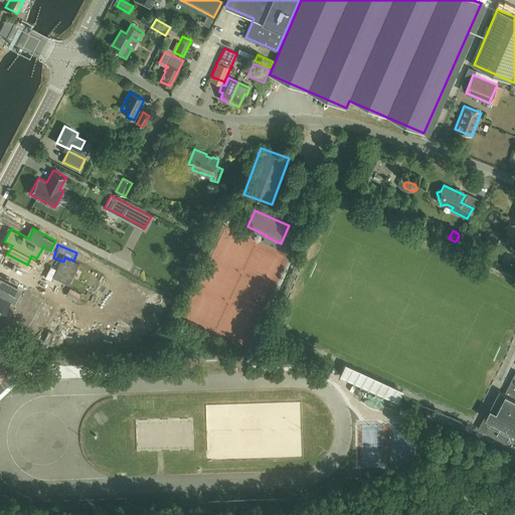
[(17,262),(7,255),(1,265),(12,271),(17,262)]
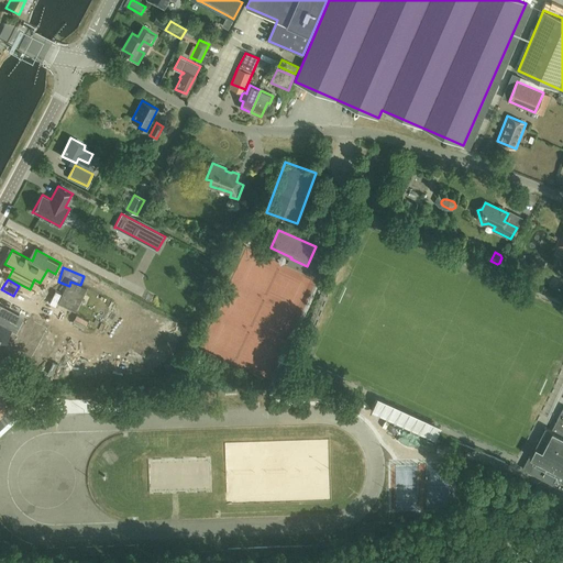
[(253,357),(280,357),(280,348),(283,348),(298,320),(302,320),(302,309),(310,309),(310,291),(316,291),(320,283),(313,279),(298,279),(290,290),(256,290),(282,305),(277,311),(278,312),(271,324),(250,324),(250,327),(262,334),(262,328),(273,328),(273,330),(267,339),(252,339),(253,337),(246,337),(246,354),(253,354),(253,357)]
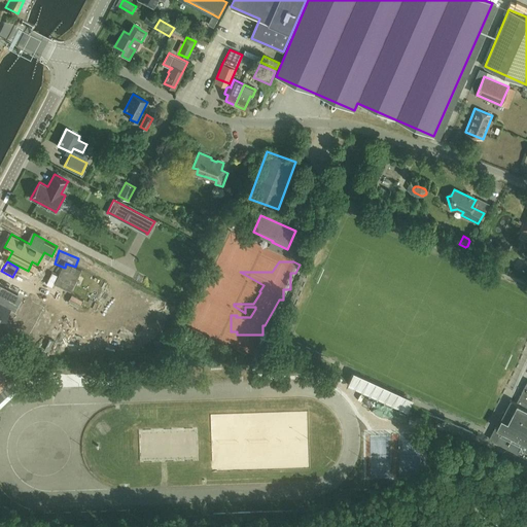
[(0,313),(5,305),(15,310),(22,299),(0,287),(0,313)]
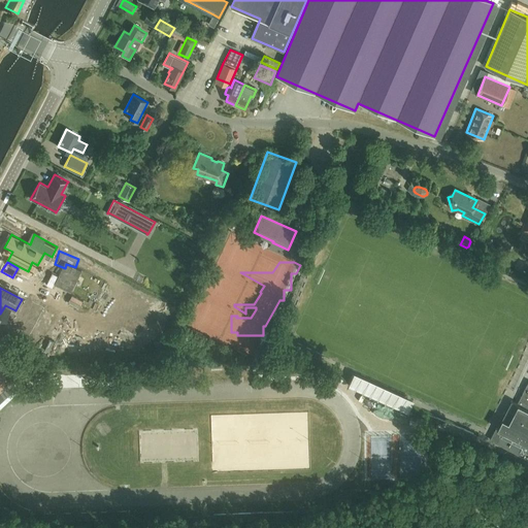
[(68,300),(64,309),(26,292),(11,324),(33,334),(30,340),(69,358),(91,311),(68,300)]
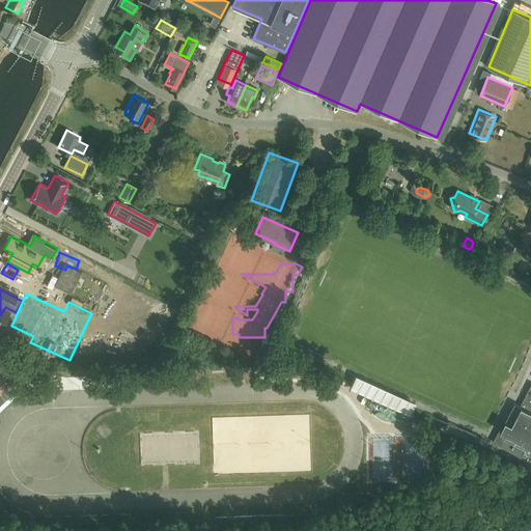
[(36,367),(29,373),(34,379),(40,372),(36,367)]
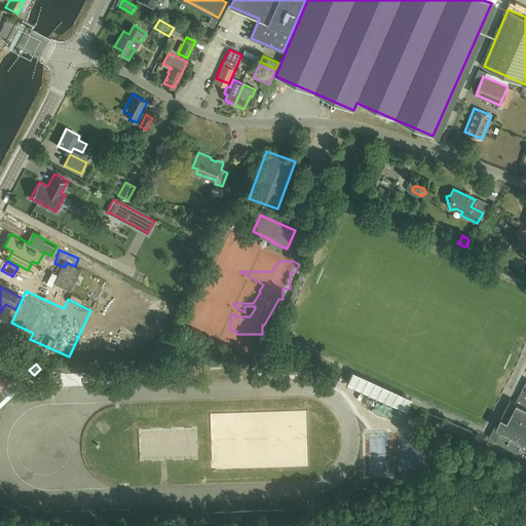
[(348,385),(410,411),(416,397),(354,371),(348,385)]
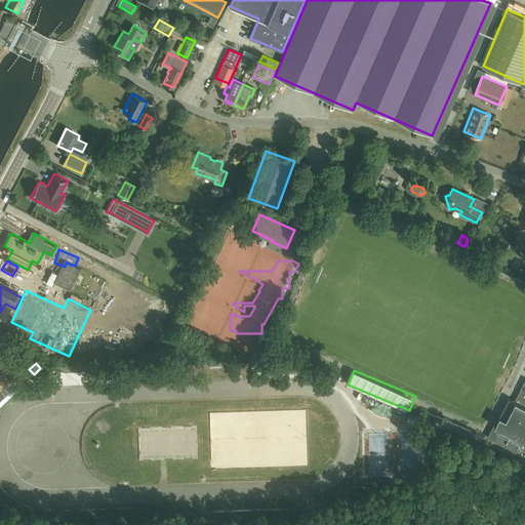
[(487,437),(524,456),(524,380),(515,401),(514,401),(509,398),(508,399),(494,426),(493,425),(488,437),(487,437)]
